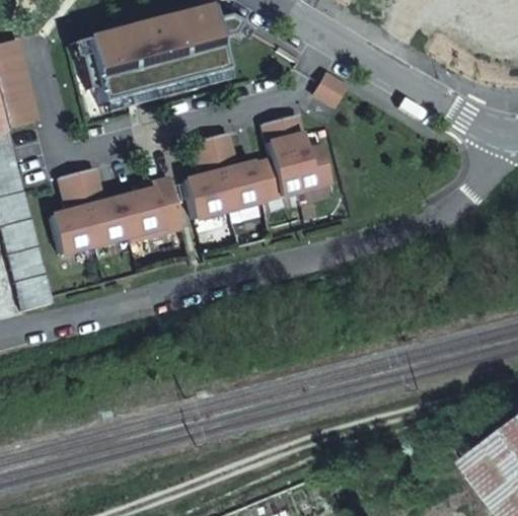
[(208,7),(82,41),(86,56),(77,59),(85,89),(94,86),(98,102),(133,93),(132,88),(144,85),(146,89),(223,69),(216,39),(228,35),(235,23),(208,7)]
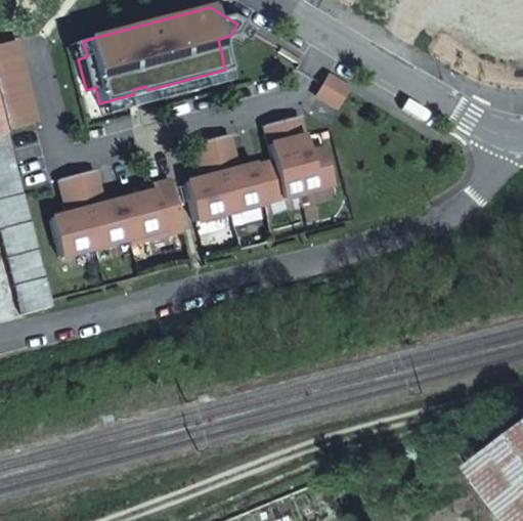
[(13,40),(0,43),(0,101),(7,129),(36,122),(13,40)]
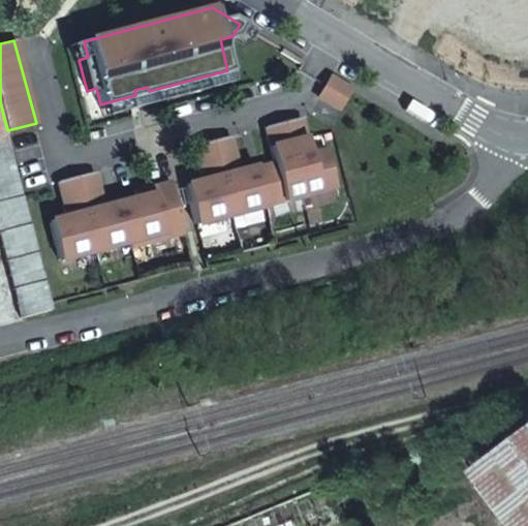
[(330,76),(317,96),(337,107),(349,88),(330,76)]
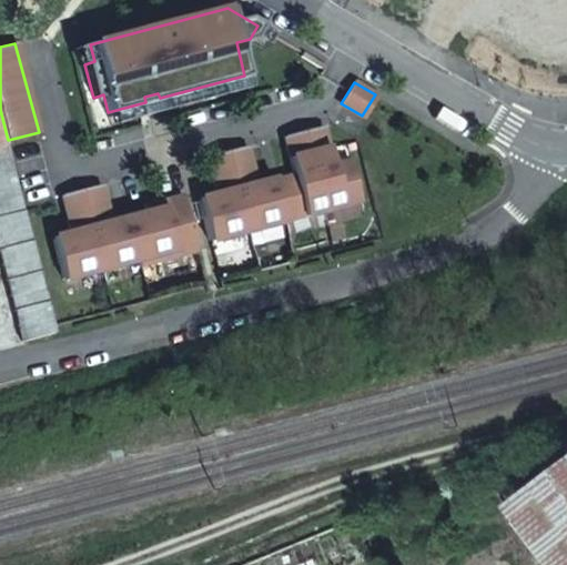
[(0,155),(10,147),(8,140),(0,110),(0,155)]
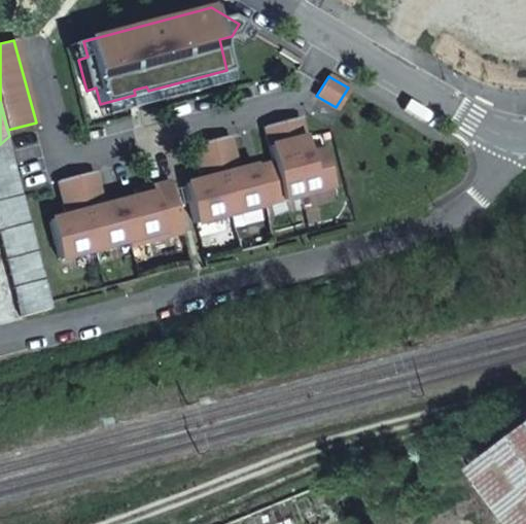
[(299,116),(281,120),(302,193),(335,184),(325,147),(308,152),(299,116)]
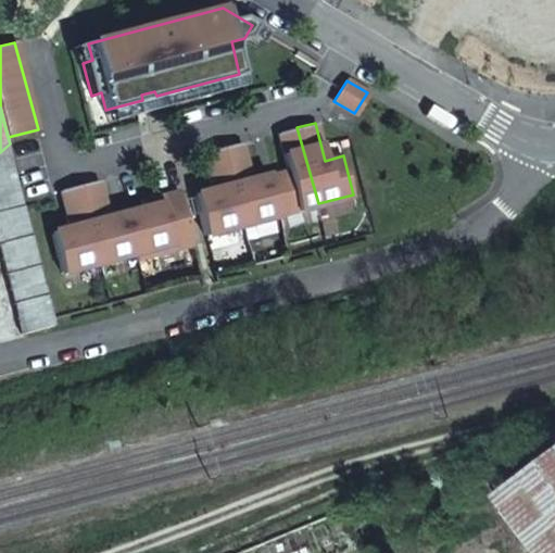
[(193,196),(203,234),(318,203),(297,127),(277,133),(287,171),(250,180),(240,142),(202,152),(212,190),(193,196)]
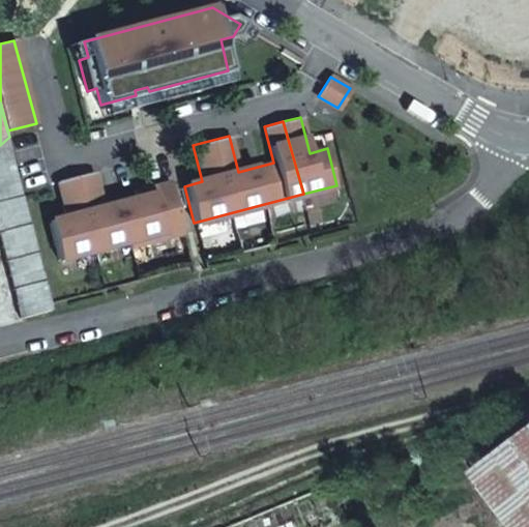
[(53,310),(53,305),(9,137),(0,145),(0,225),(23,318),(53,310)]
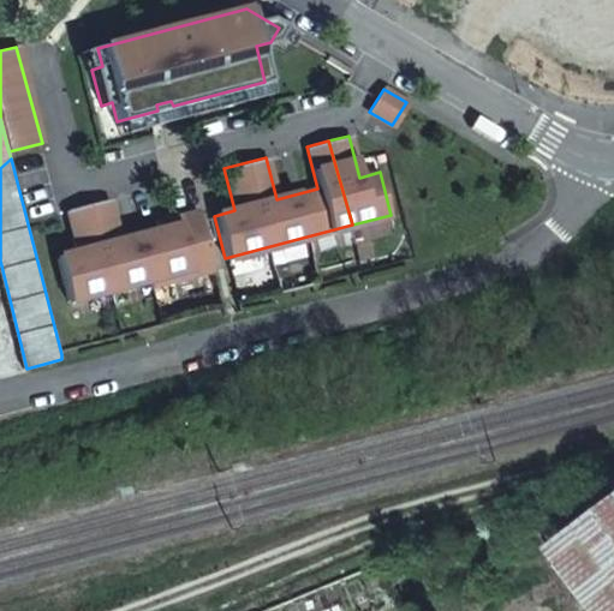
[(76,252),(57,257),(67,299),(149,279),(150,286),(213,269),(197,210),(155,221),(158,231),(119,241),(107,198),(65,210),(76,252)]
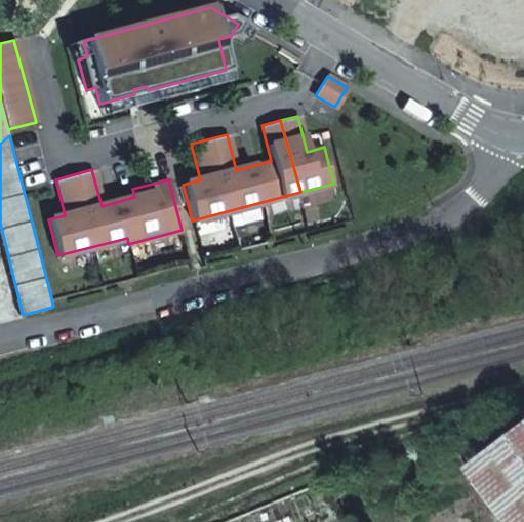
[(523,521),(523,441),(523,442),(483,471),(521,521),(523,521)]
